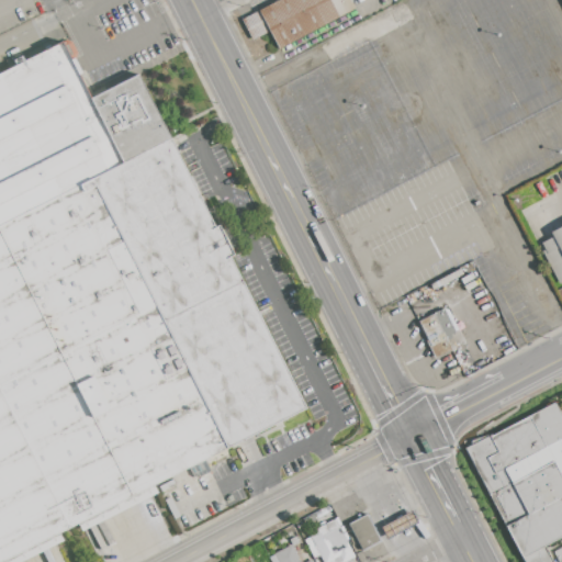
[(278,0),(349,0),(355,9),(278,48),(268,31),(250,40),(240,20),(278,0)]
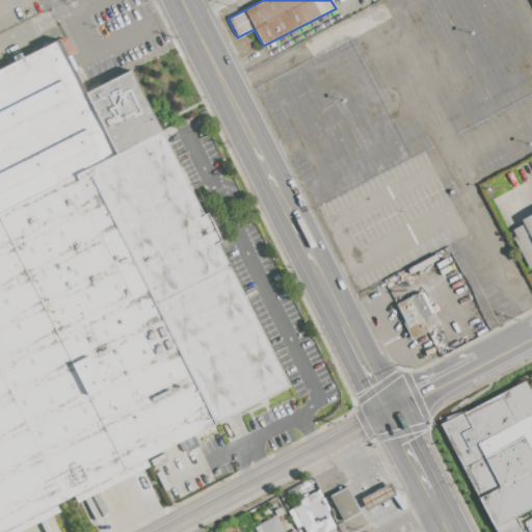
[(0,212),(161,131),(130,71),(84,94),(57,40),(0,68),(0,212)]
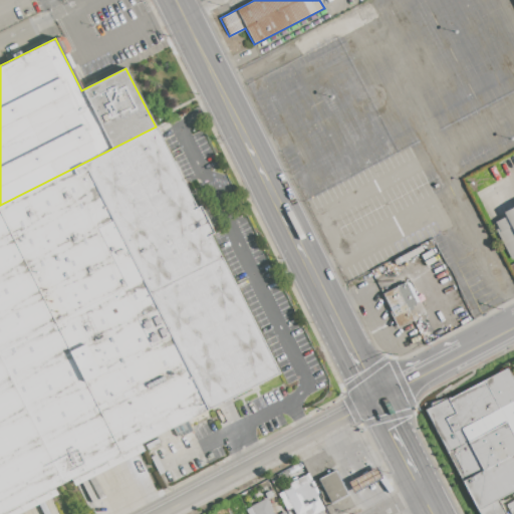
[(0,205),(156,126),(196,209),(199,207),(213,233),(209,235),(278,370),(0,511),(0,205)]
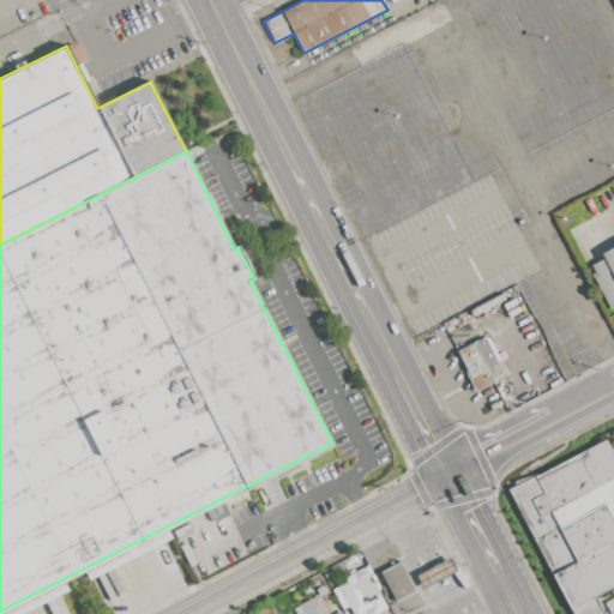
[(601,253),(613,246),(613,308),(611,311),(591,275),(595,272),(591,265),(603,259),(601,253)]
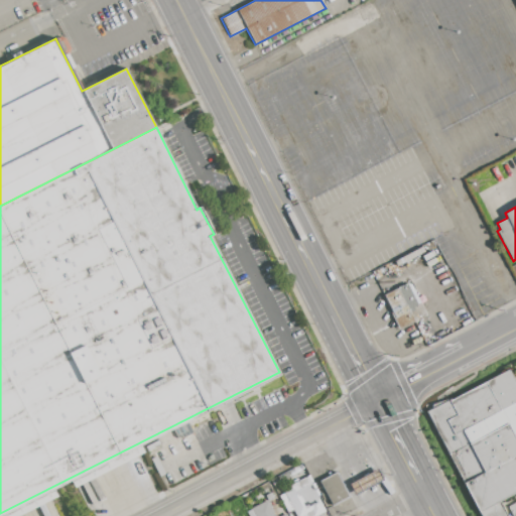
[(384,295),(407,283),(418,303),(408,308),(414,320),(399,329),(392,313),(393,312),(384,295)]
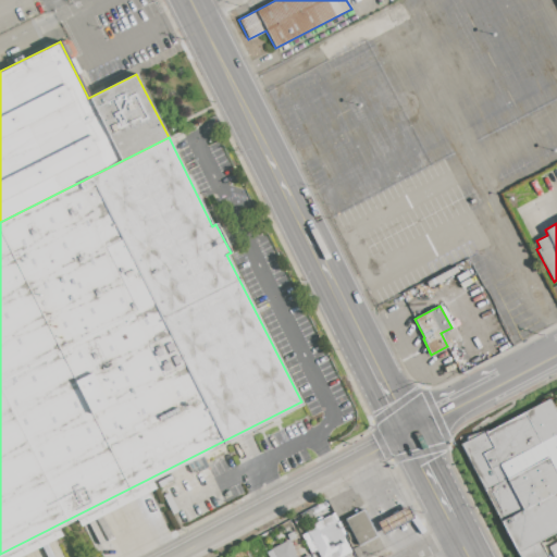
[(518,556),(460,444),(548,398),(556,415),(556,531),(539,541),(546,556),(518,556)]
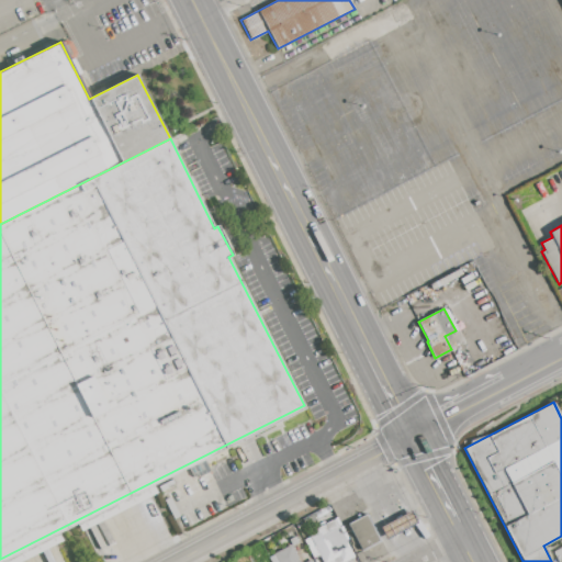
[(409,512),(416,524),(388,539),(381,527),(409,512)]
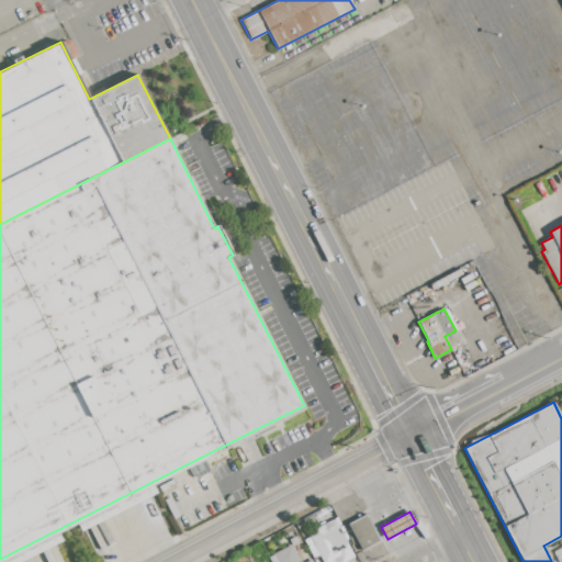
[(367,515),(380,541),(361,551),(348,525),(367,515)]
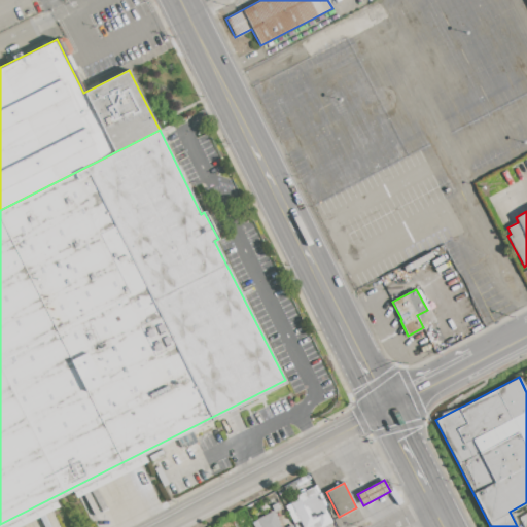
[(314,487),(332,522),(323,526),(303,526),(300,522),(294,524),(285,506),(290,503),(289,502),(297,498),(296,496),(314,487)]
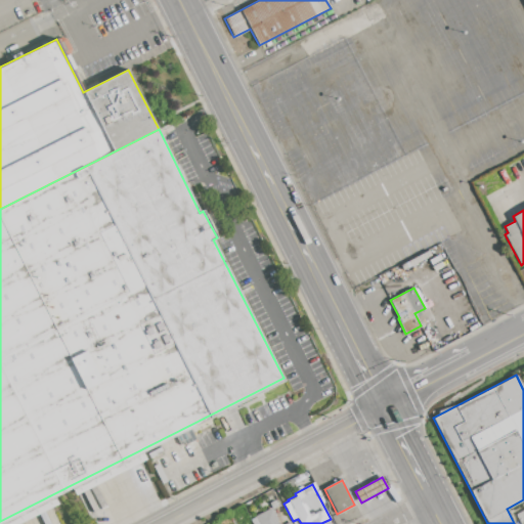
[(269,503),(275,499),(278,507),(273,510),(269,503)]
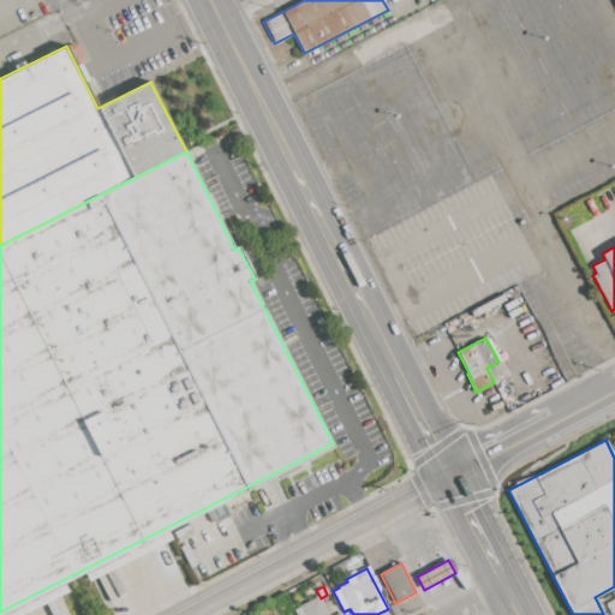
[(304,614),(299,605),(318,596),(327,614),(336,614),(341,613),(342,614),(304,614)]
